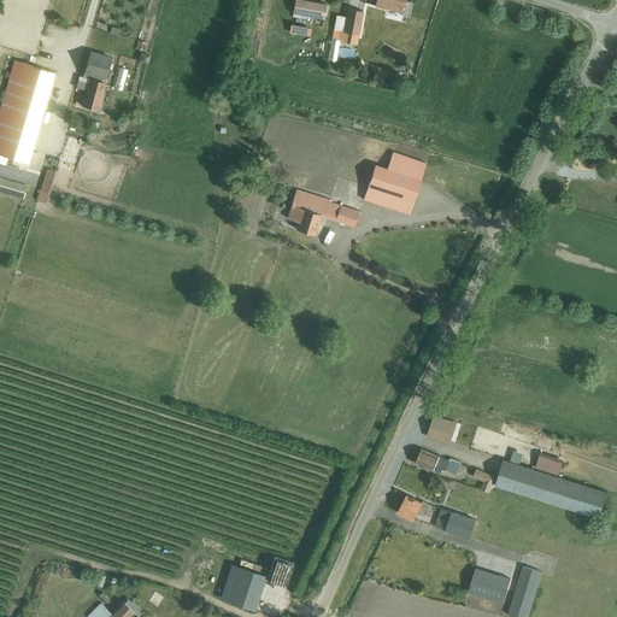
[(323,19),(325,5),(303,0),(294,0),(292,13),(323,19)]
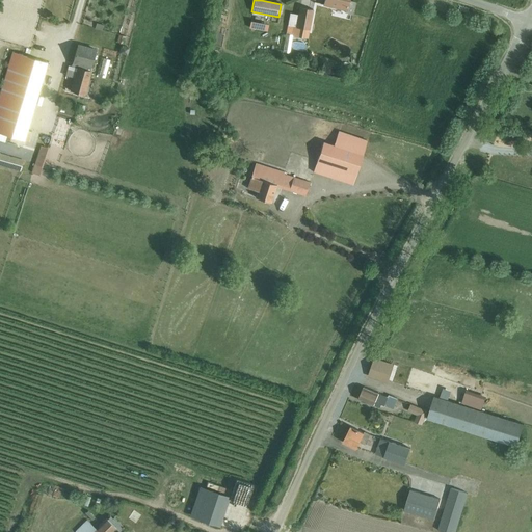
[(323,0),(323,4),(345,9),(344,12),(351,15),(354,2),(348,0),(323,0)]
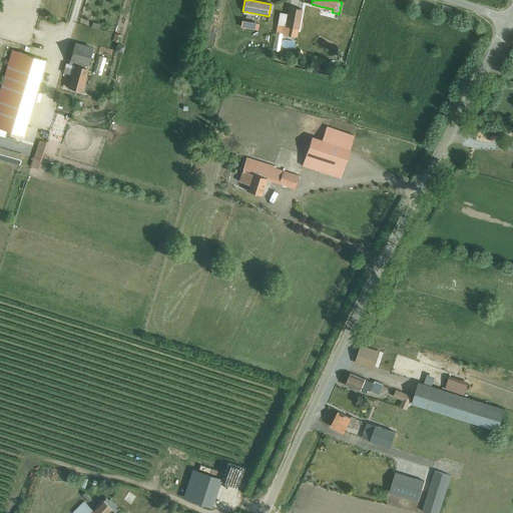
[(278,25),(276,32),(282,34),(297,36),(298,29),(302,9),(289,7),(287,14),(280,13),(278,25)]
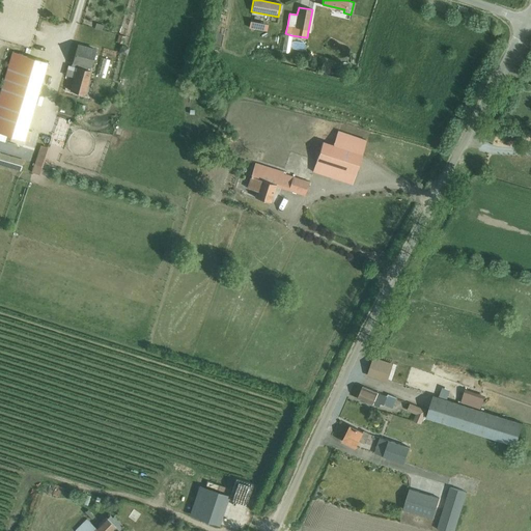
[(495,22),(496,16),(482,12),(481,19),(495,22)]
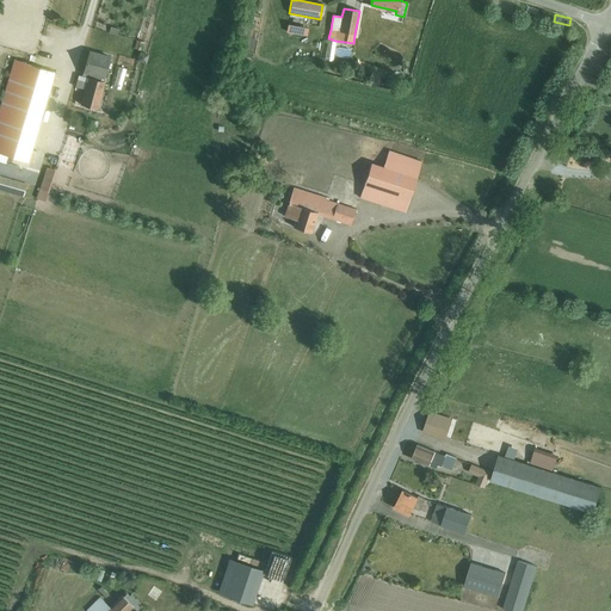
[(328,38),(325,60),(332,61),(335,41),(328,38)]
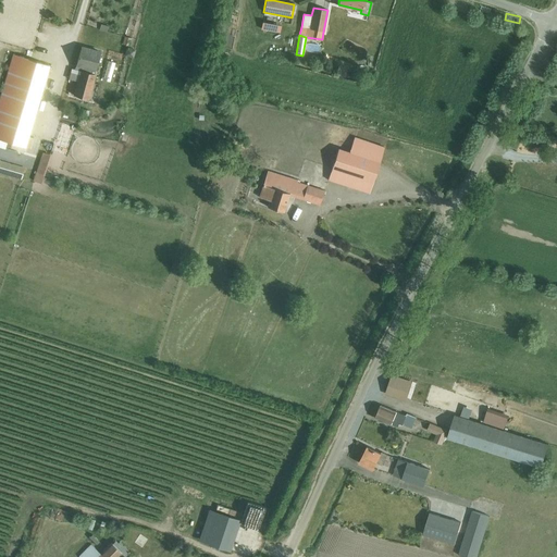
[(79,71),(73,95),(88,99),(95,75),(94,75),(100,53),(81,48),(74,70),(79,71)]
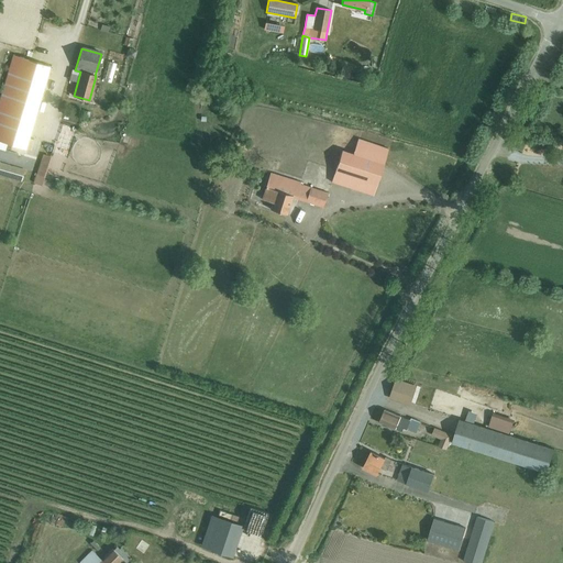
[(0,98),(0,108),(33,119),(50,67),(13,55),(0,98)]
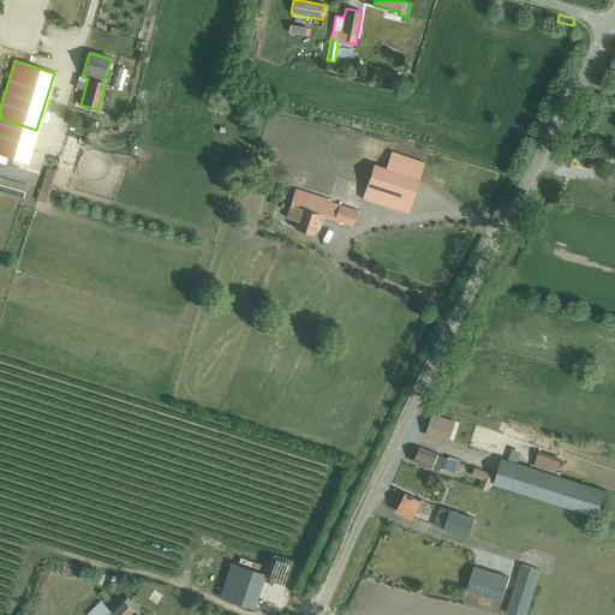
[(0,179),(0,191),(23,198),(25,187),(0,179)]
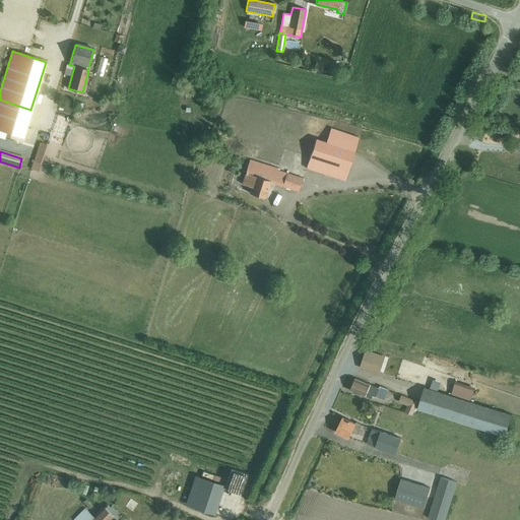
[(310,157),(306,169),(344,182),(348,171),(310,157)]
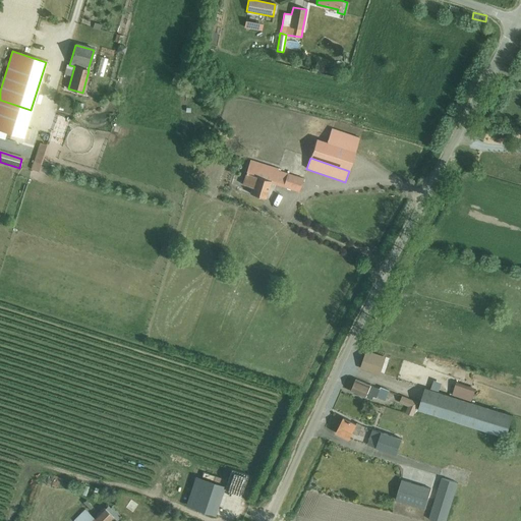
[(288,174),(277,171),(278,169),(250,161),(242,185),(250,188),(249,193),(265,198),(270,182),(283,186),(299,192),(303,179),(288,174)]
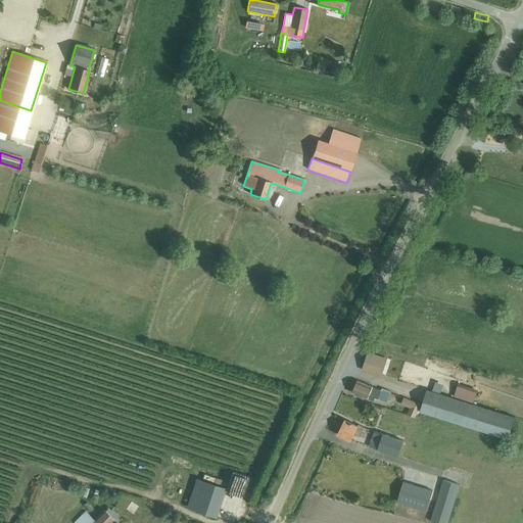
[(369,373),(375,354),(367,352),(363,366),(363,367),(362,370),(369,373)]
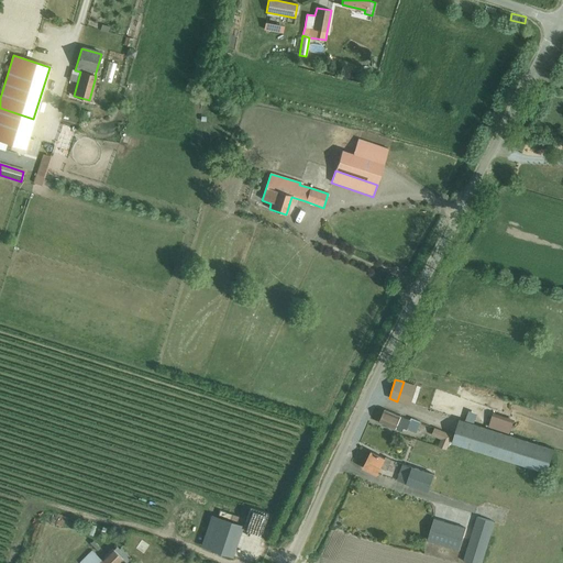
[(420,396),(417,407),(431,411),(435,400),(420,396)]
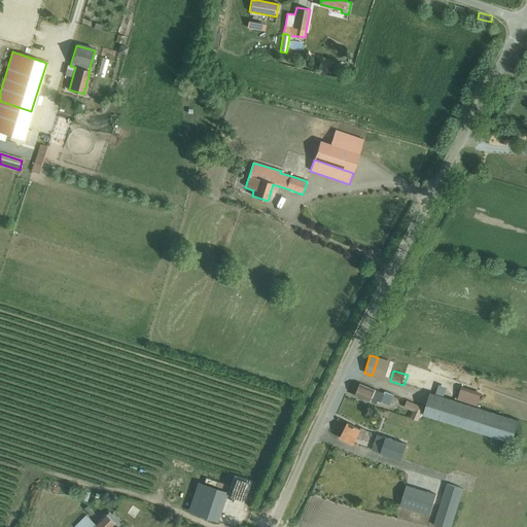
[(358,383),(353,395),(369,401),(370,400),(376,403),(377,400),(389,406),(393,394),(384,391),(383,393),(358,383)]
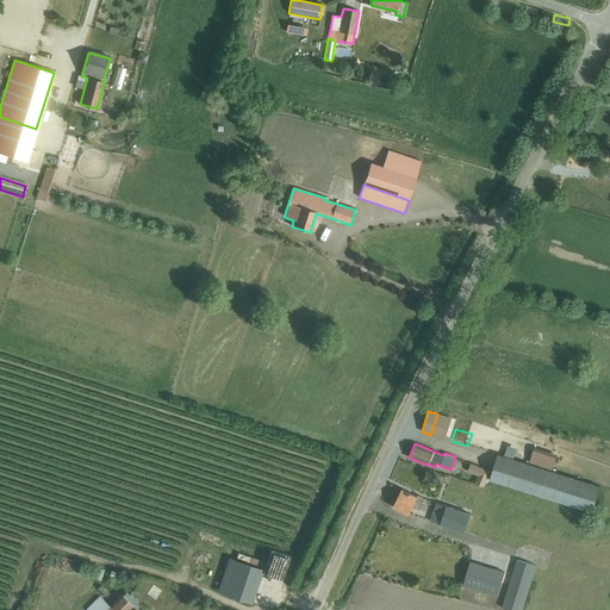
[(492,458),(495,450),(484,446),(481,454),(492,458)]
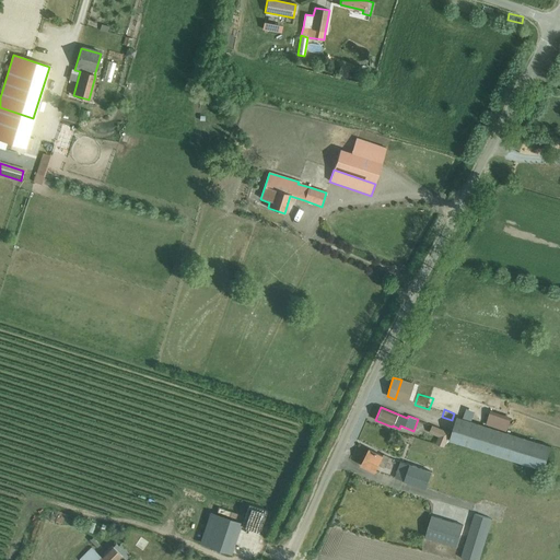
[(446,440),(540,470),(548,447),(454,417),(446,440)]
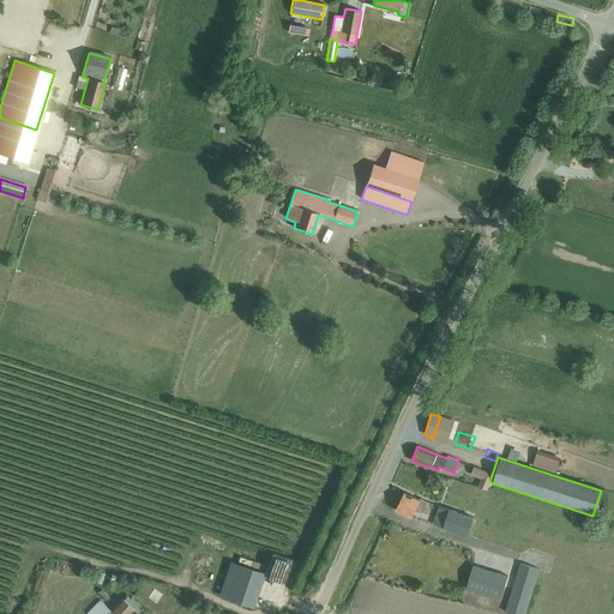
[(467,477),(479,481),(482,469),(470,465),(467,477)]
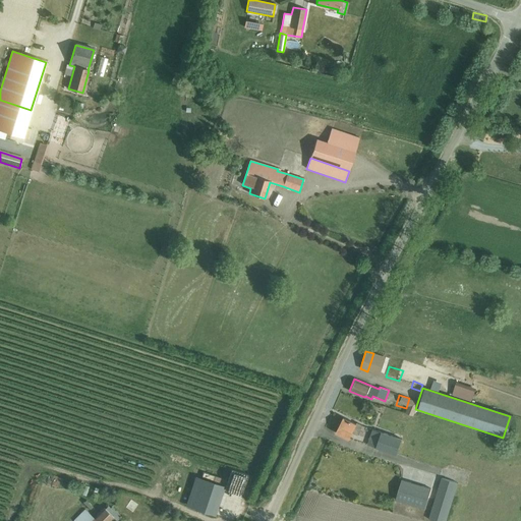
[(410,400),(407,406),(415,409),(417,403),(410,400)]
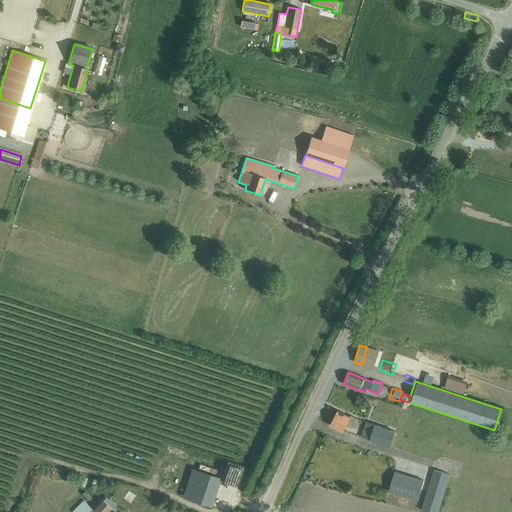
[(351,427),(356,417),(350,415),(350,416),(336,409),(329,424),(342,431),(345,424),(351,427)]
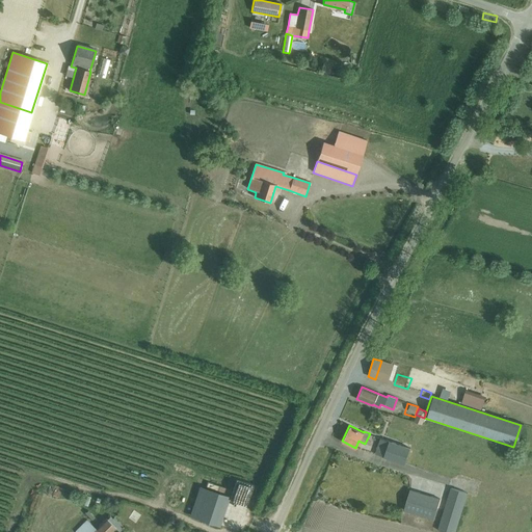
[(379,445),(376,454),(404,463),(410,448),(380,439),(379,445)]
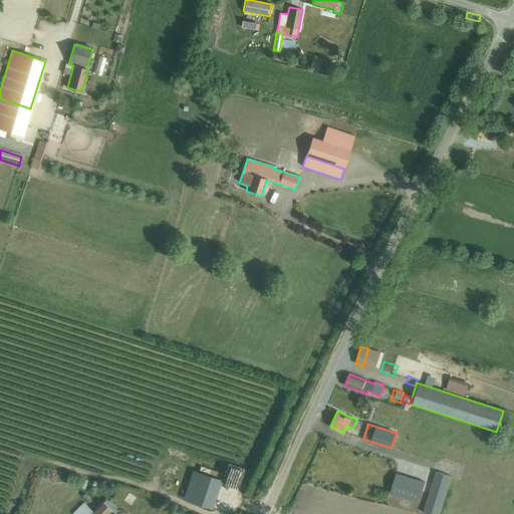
[(48,471),(48,480),(58,481),(59,472),(48,471)]
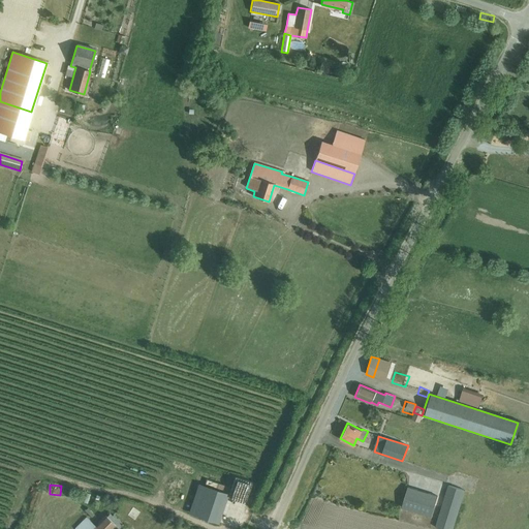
[(452,528),(465,490),(448,485),(435,527),(441,528),(452,528)]
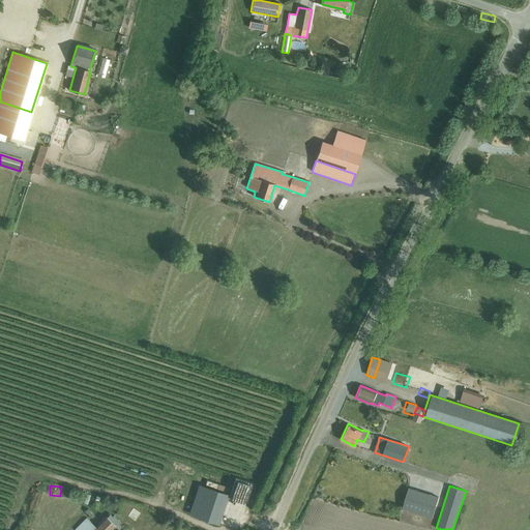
[(438,497),(408,488),(402,508),(432,517),(438,497)]
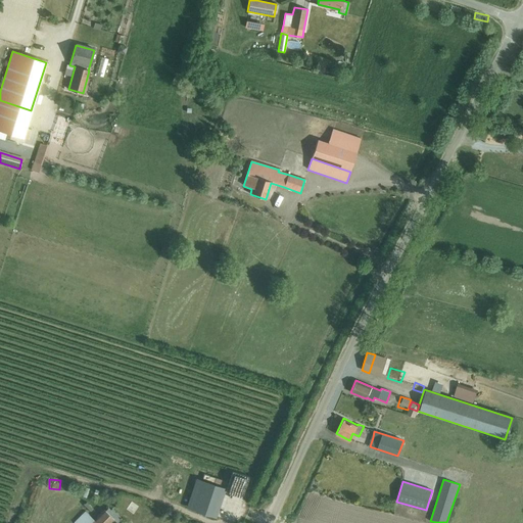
[(196,482),(190,509),(216,514),(218,503),(225,505),(229,489),(196,482)]
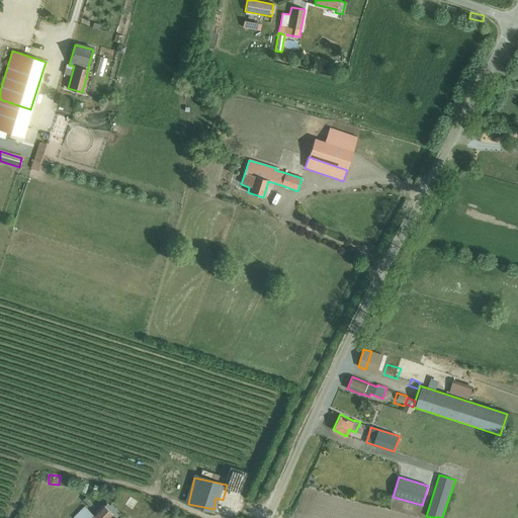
[(128,497),(124,504),(132,509),(137,502),(128,497)]
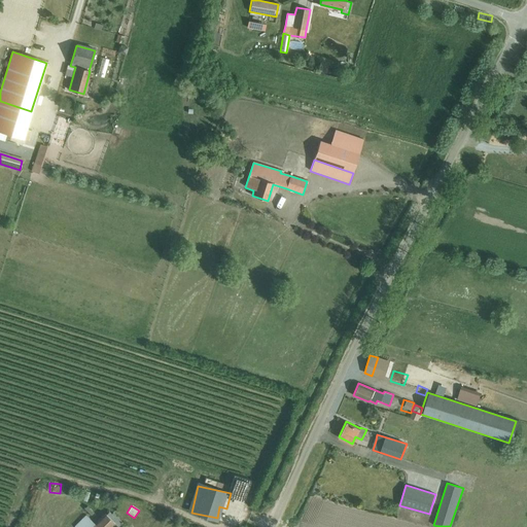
[(95,524),(85,515),(74,526),(109,526),(113,524),(115,526),(116,526),(121,522),(112,513),(111,514),(109,512),(106,515),(105,514),(95,524)]
